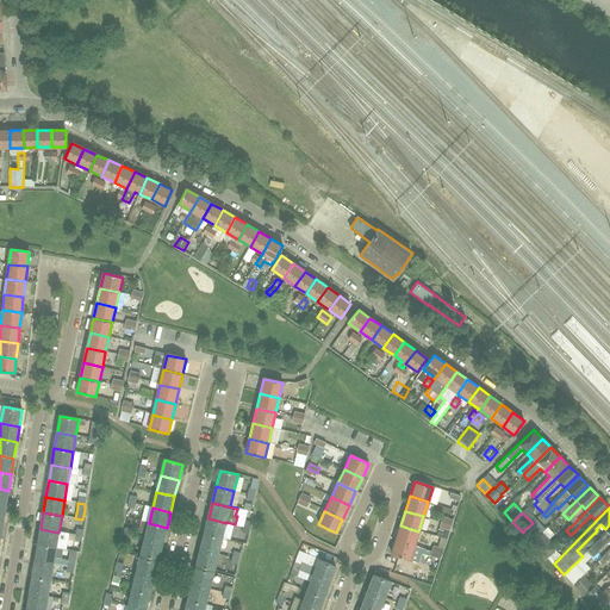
[(226,523),(209,518),(204,534),(222,539),(226,523)]
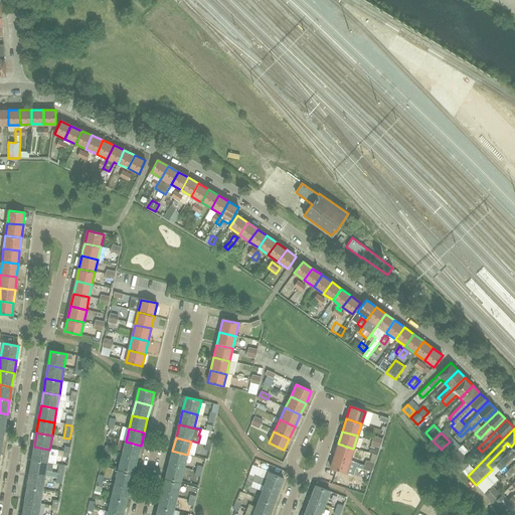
[(377,456),(379,449),(380,444),(372,441),(371,446),(369,454),(377,456)]
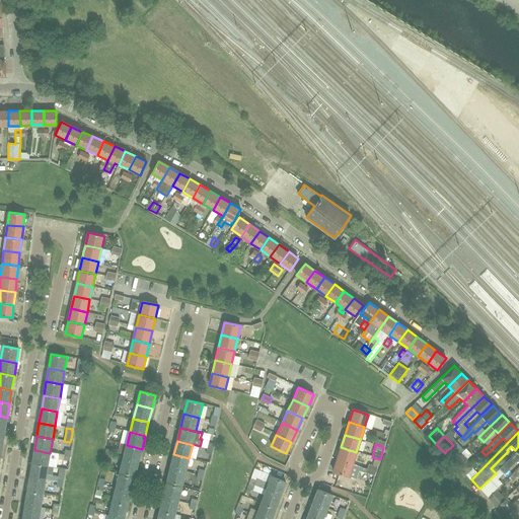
[(142,449),(127,445),(123,458),(139,462),(142,449)]
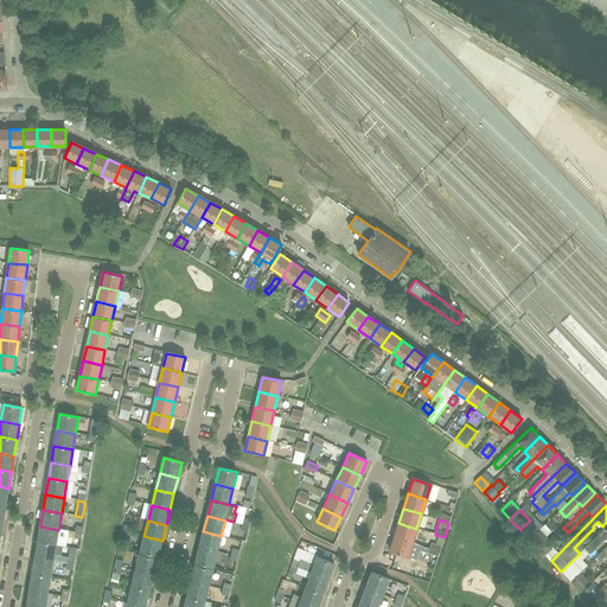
[(530,521),(521,529),(530,538),(530,540),(541,530),(540,530),(530,521)]
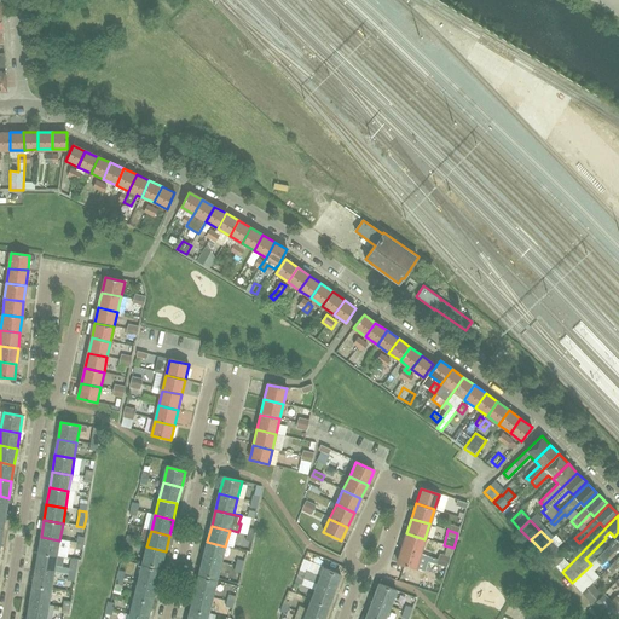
[(424,539),(406,533),(401,548),(420,554),(424,539)]
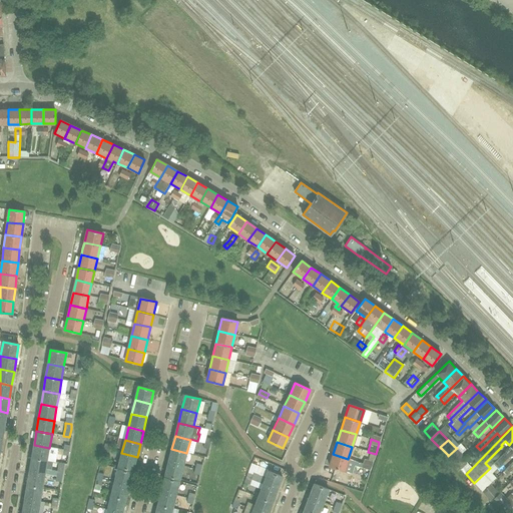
[(474,483),(483,492),(490,485),(497,478),(493,474),(498,468),(512,454),(512,444),(505,453),(494,464),(490,468),(474,483)]
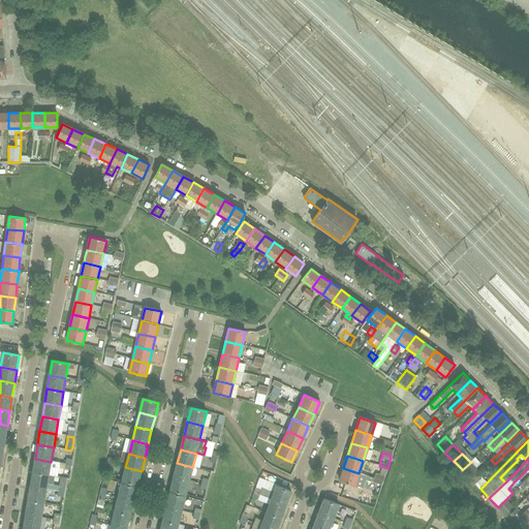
[(49,475),(51,462),(35,459),(32,472),(49,475)]
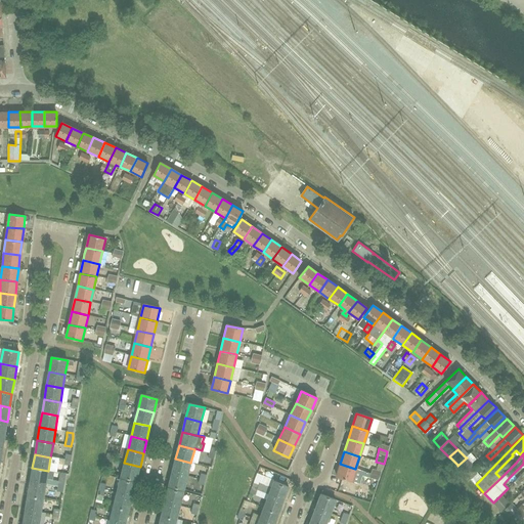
[(466,474),(473,468),(475,466),(467,457),(457,466),(466,474)]
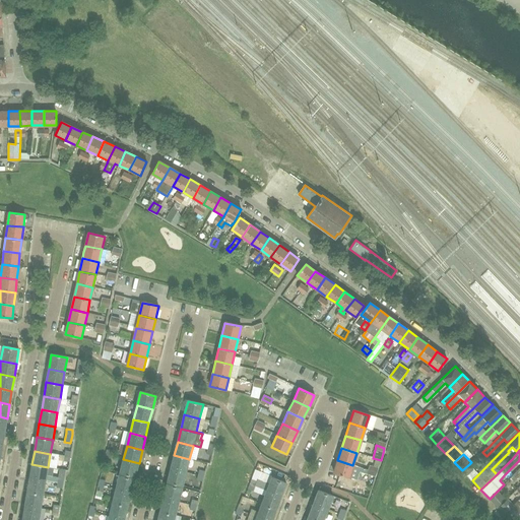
[(189,459),(174,455),(171,469),(186,472),(189,459)]
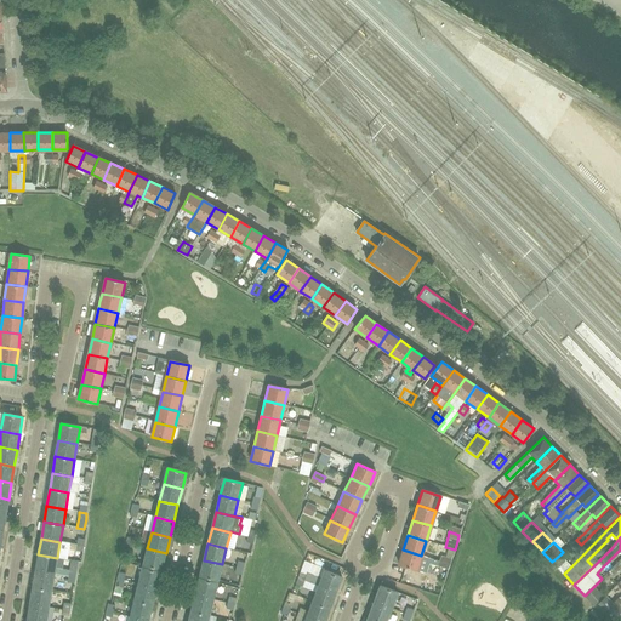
[(166,553),(147,548),(143,565),(161,570),(166,553)]
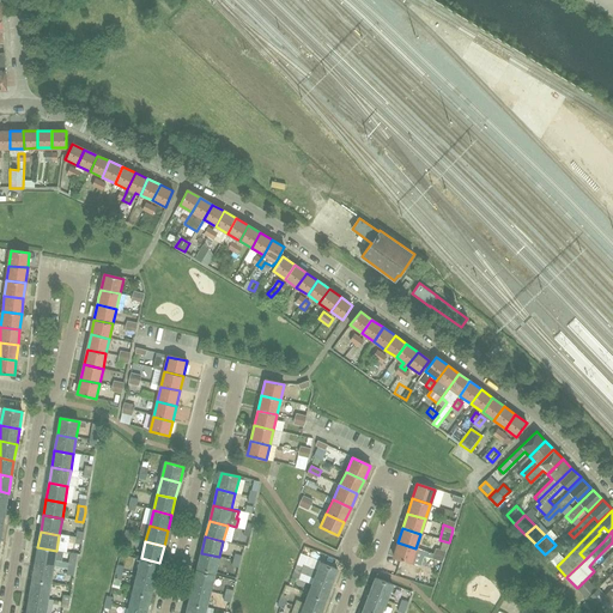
[(416,548),(398,542),(393,557),(411,563),(416,548)]
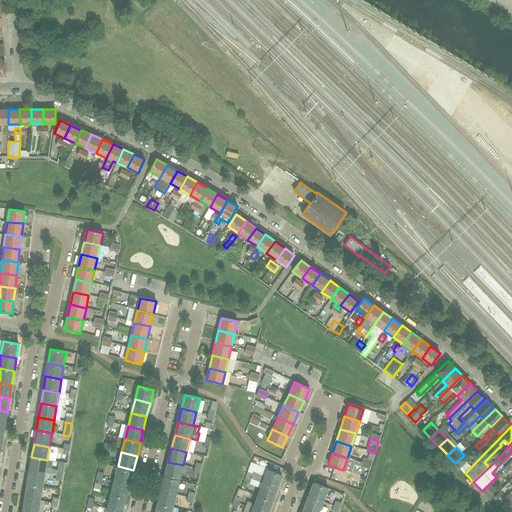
[(248,471),(253,473),(258,458),(254,456),(248,471)]
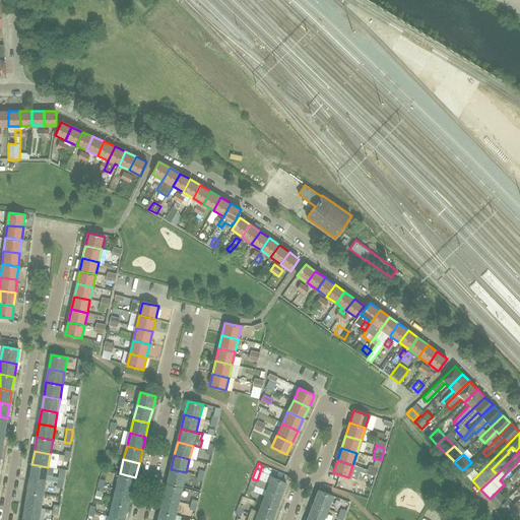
[(46,480),(48,467),(31,464),(29,478),(46,480)]
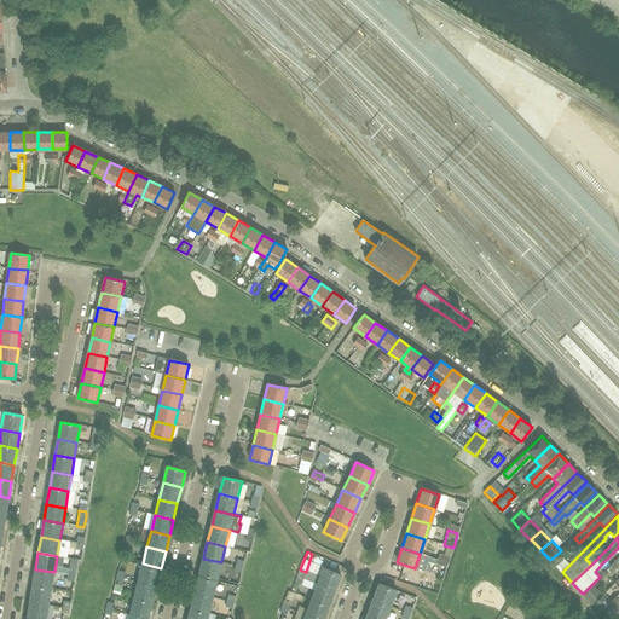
[(570,565),(559,553),(550,560),(550,561),(561,573),(562,572),(570,565)]
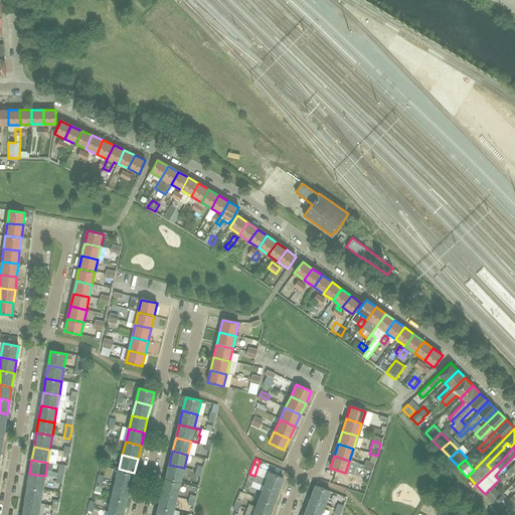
[(514,464),(513,467),(505,474),(509,478),(514,471),(514,464)]
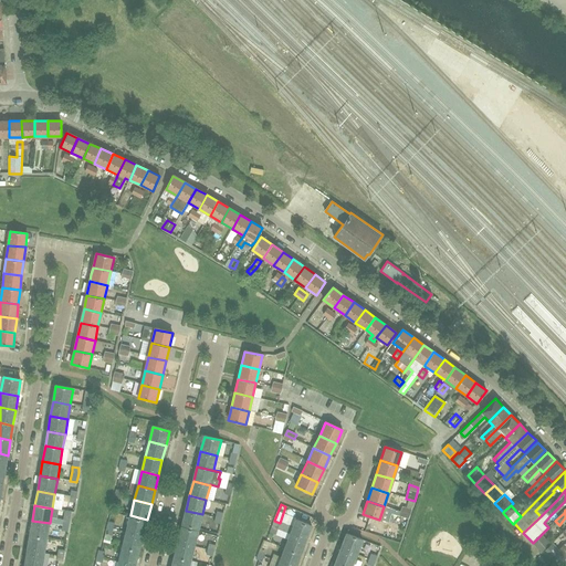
[(202,514),(186,511),(182,525),(199,530),(202,514)]
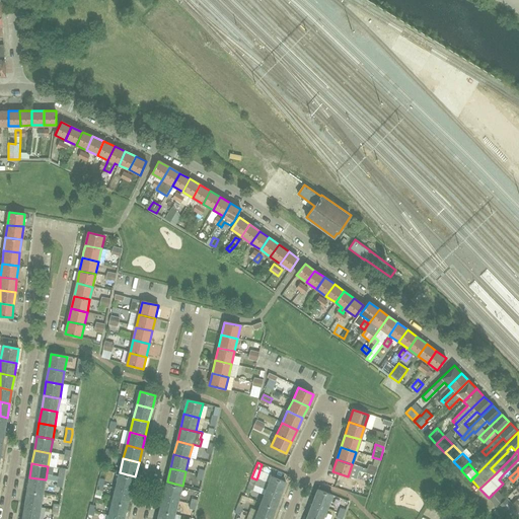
[(119,474),(116,489),(131,493),(135,478),(119,474)]
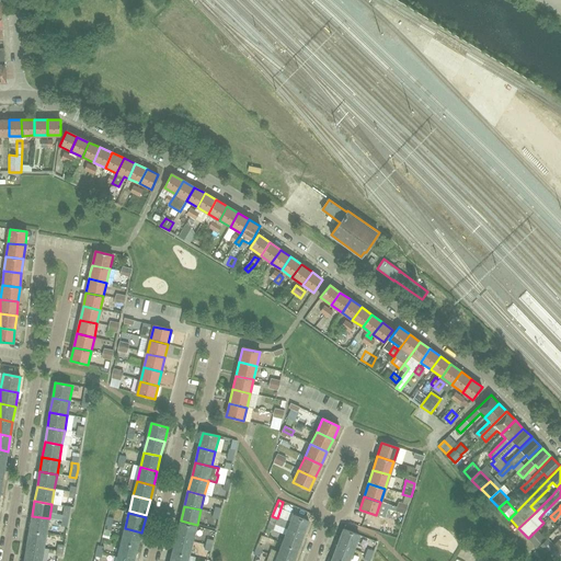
[(32,516),(30,530),(46,534),(66,537),(66,535),(47,531),(49,518),(32,516)]
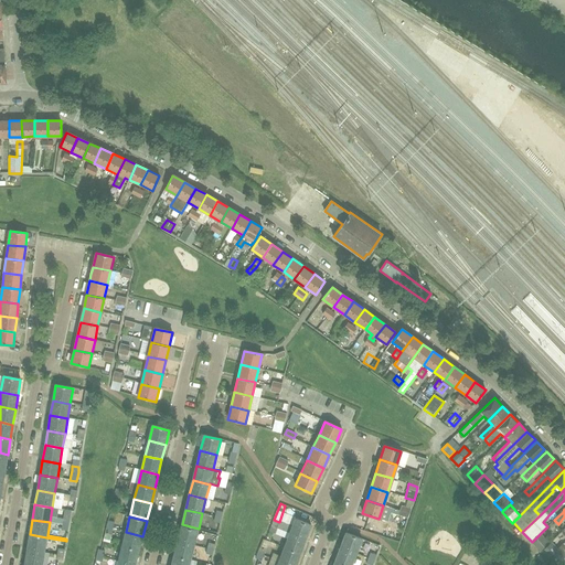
[(306,540),(311,525),(295,520),(289,534),(306,540)]
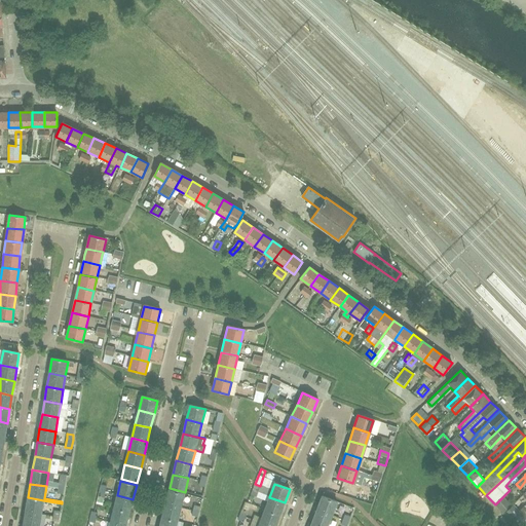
[(165,504),(181,508),(184,494),(168,490),(165,504)]
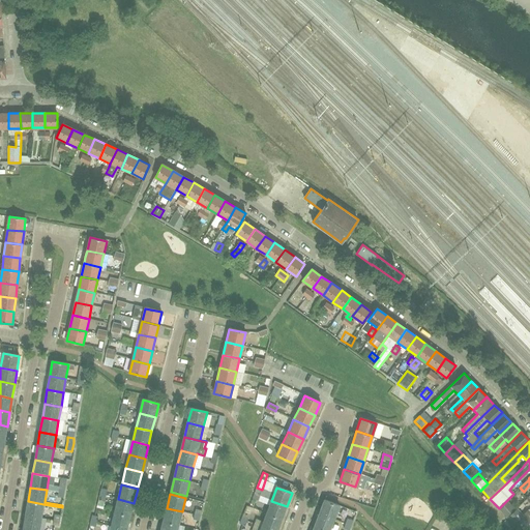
[(130,517),(134,503),(118,499),(115,512),(130,517)]
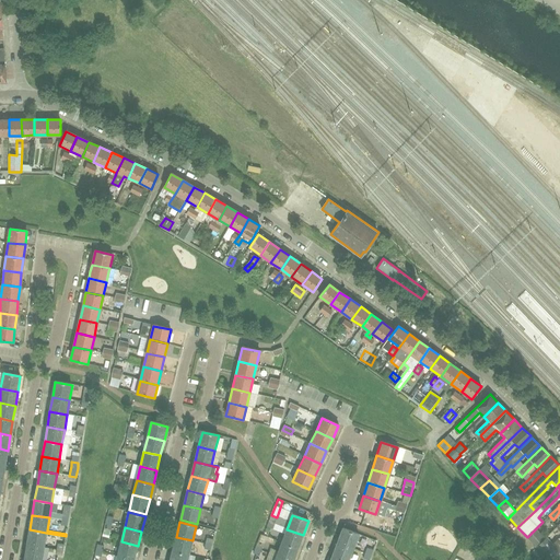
[(342,528),(337,543),(353,549),(359,535),(342,528)]
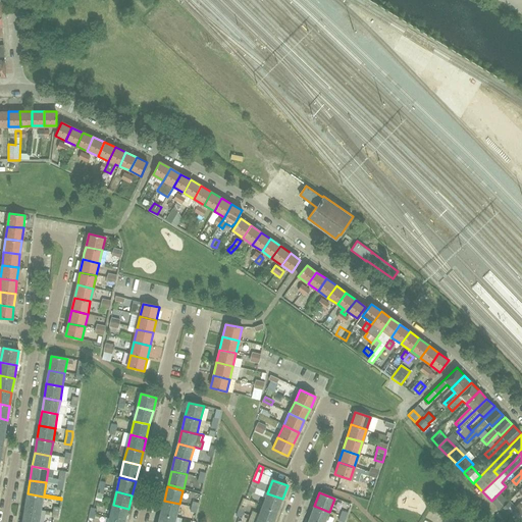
[(28,493),(24,508),(41,510),(43,501),(43,497),(28,493)]
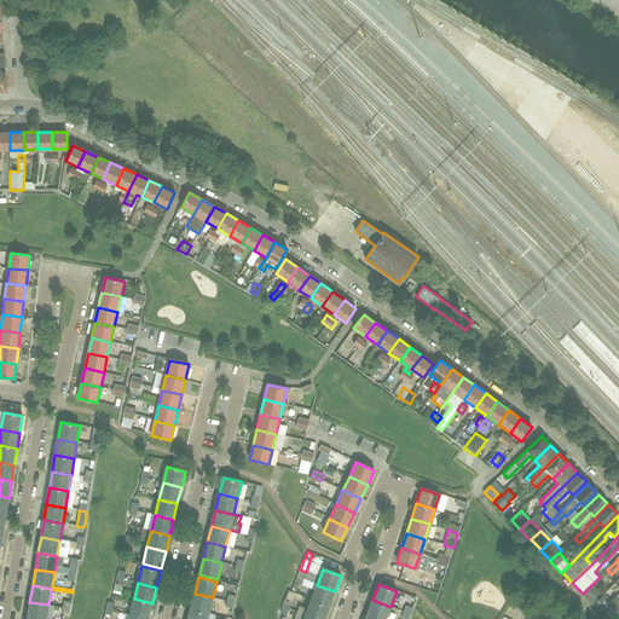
[(335,591),(317,585),(311,600),(329,607),(335,591)]
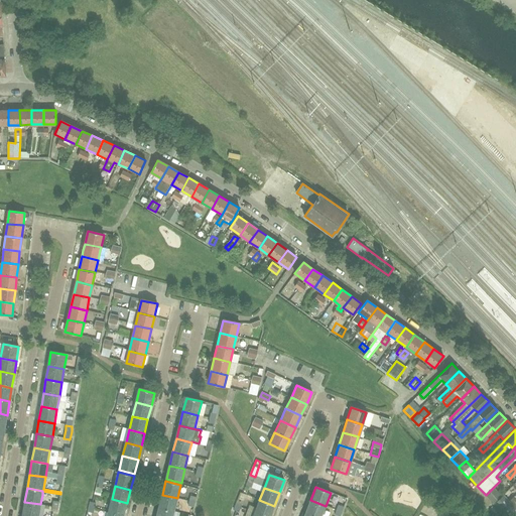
[(486,495),(494,503),(501,496),(493,488),(486,495)]
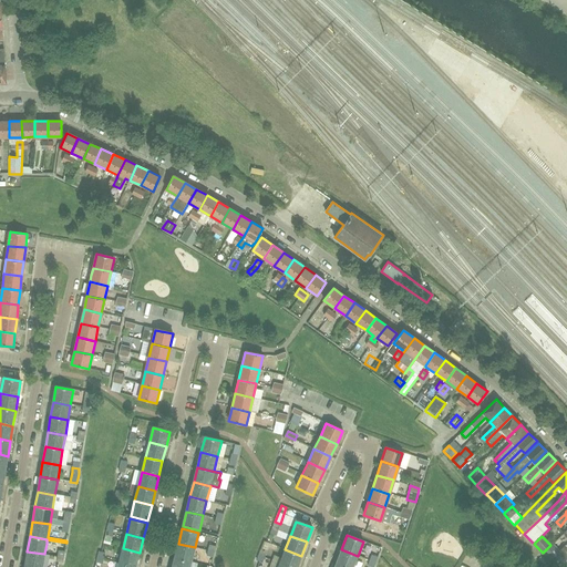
[(174,558),(191,563),(195,547),(178,544),(174,558)]
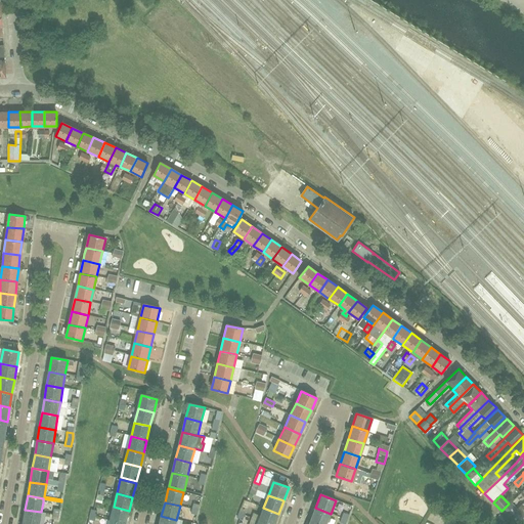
[(512,520),(520,513),(512,504),(503,511),(512,520)]
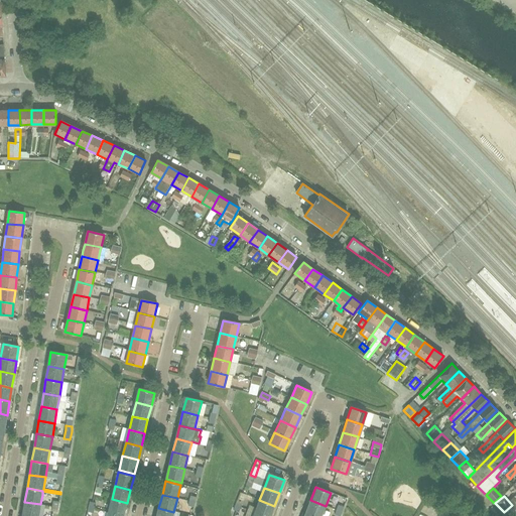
[(112,499),(108,512),(124,515),(127,503),(112,499)]
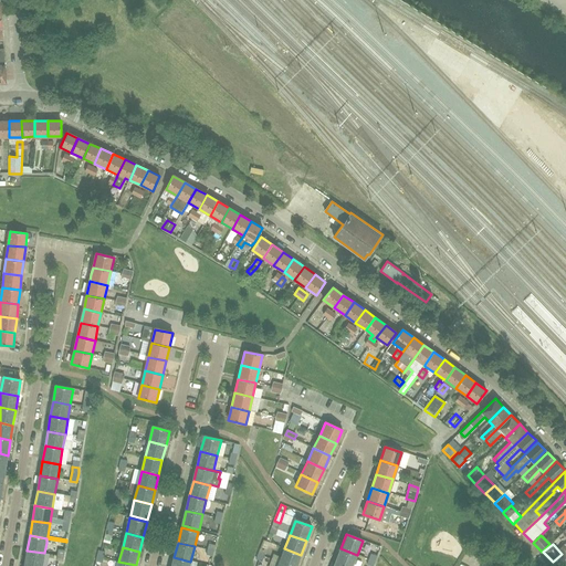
[(296,565),(301,555),(284,548),(279,563),(287,565),(296,565)]
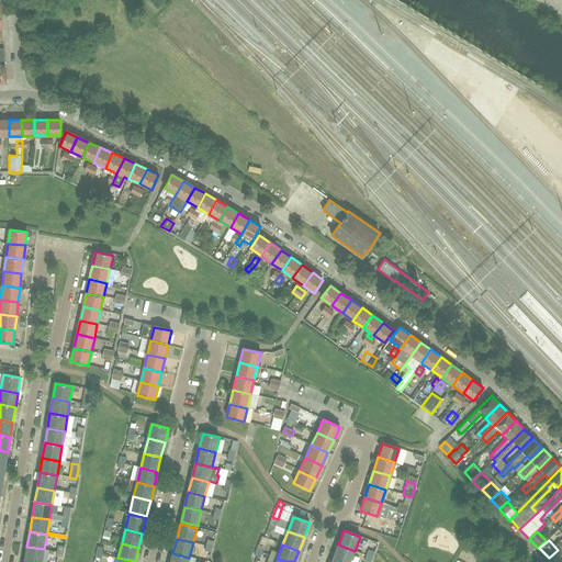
[(341,561),(349,561),(355,551),(338,544),(333,559),(341,561)]
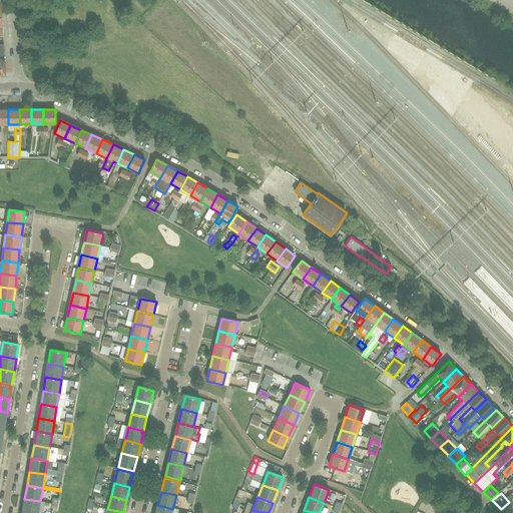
[(26,512),(37,512),(40,501),(24,499),(22,512),(26,512)]
